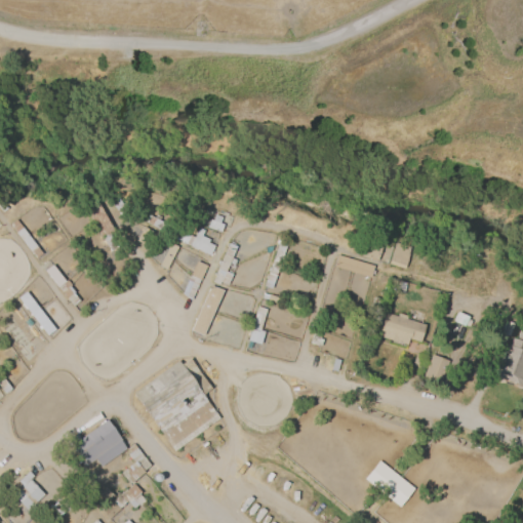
[(78,197),(90,190),(115,232),(111,234),(119,247),(111,252),(78,197)]
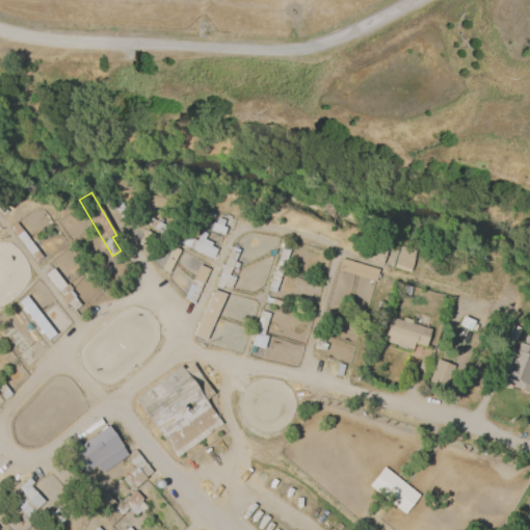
[(125,206),(127,205),(130,209),(132,208),(133,210),(121,217),(112,204),(121,200),(125,206)]
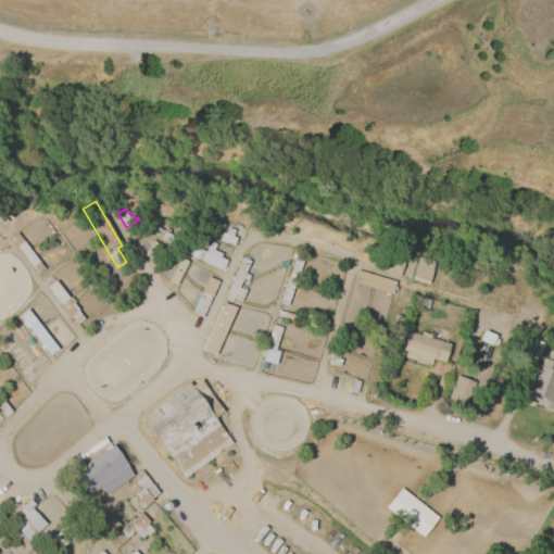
[(0,217),(5,214),(11,221),(5,225),(0,217)]
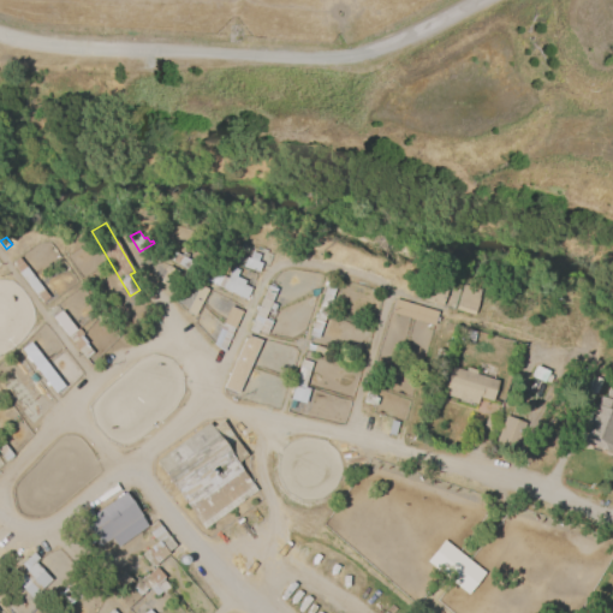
[(167,245),(191,259),(188,267),(162,255),(167,245)]
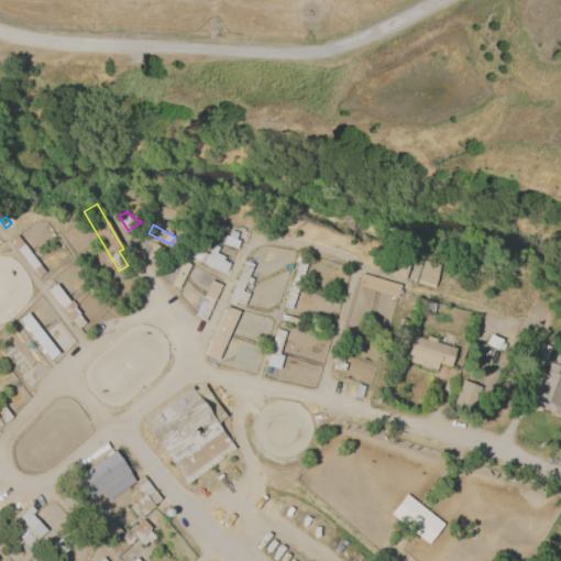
[(228,245),(233,230),(242,233),(237,248),(228,245)]
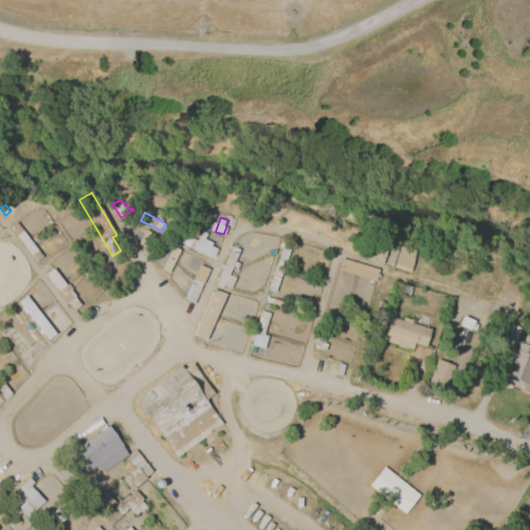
[(17,222),(44,258),(37,262),(10,227),(17,222)]
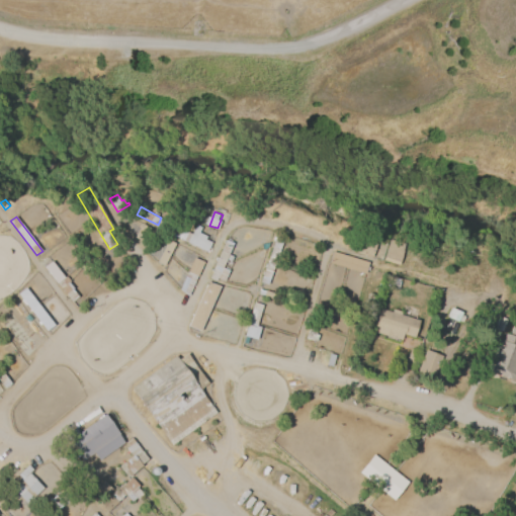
[(135,231),(139,222),(150,226),(144,241),(136,238),(139,232),(135,231)]
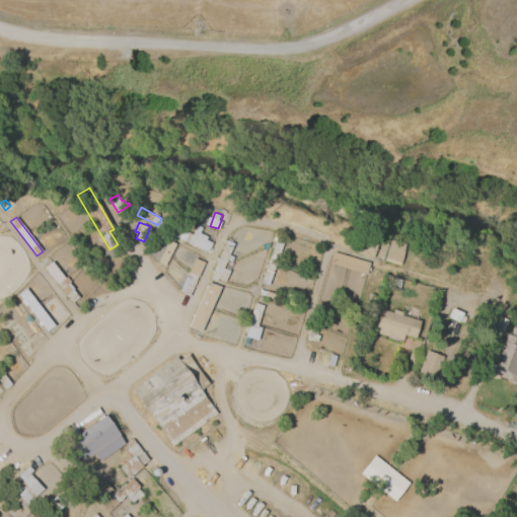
[(182,230),(192,235),(197,225),(204,228),(202,233),(210,237),(208,241),(215,244),(214,245),(211,252),(179,237),(182,230)]
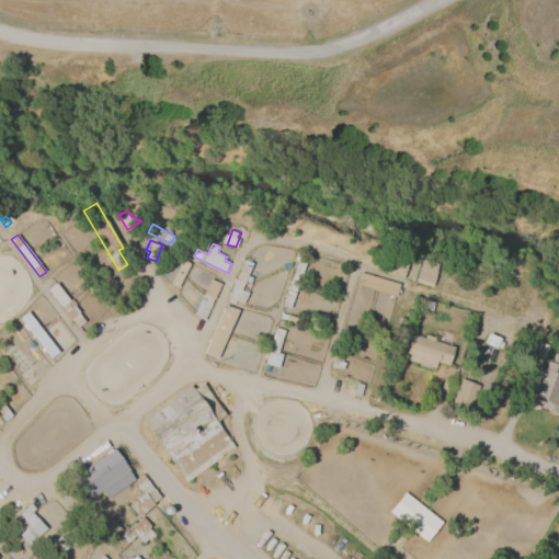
[(389,254),(410,260),(406,278),(385,273),(389,254)]
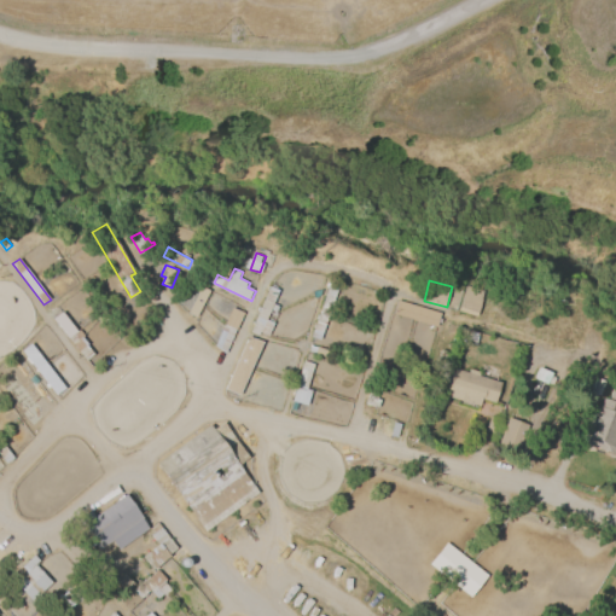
[(312,337),(330,282),(340,285),(320,340),(312,337)]
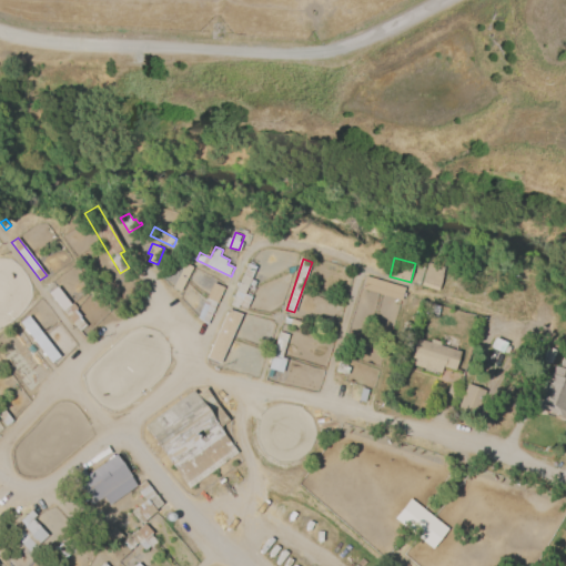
[(182,270),(187,262),(194,266),(187,283),(180,279),(183,271),(182,270)]
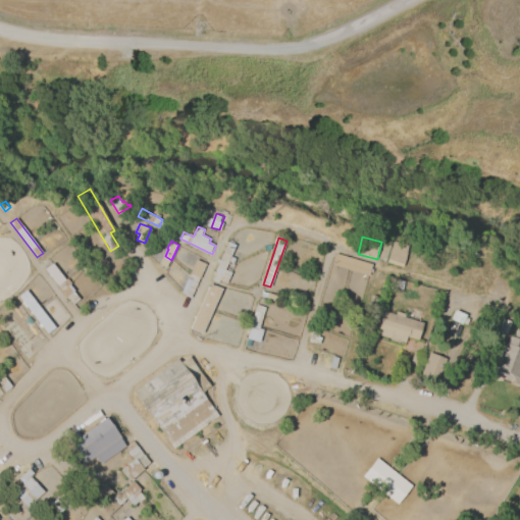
[(394,242),(408,246),(402,266),(387,262),(394,242)]
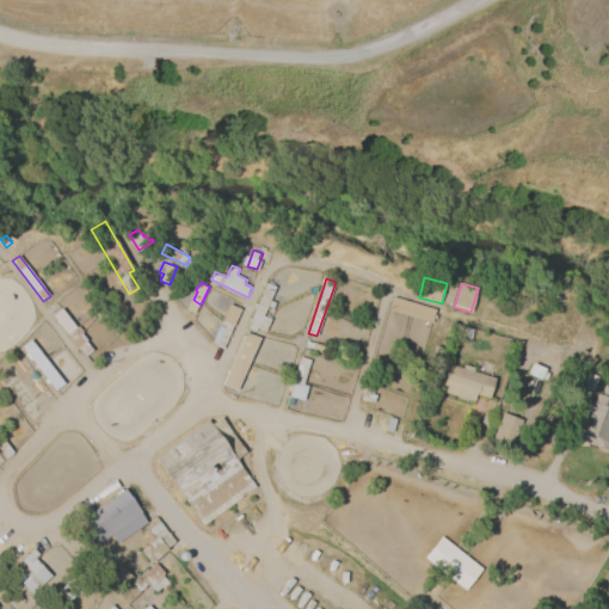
[(268,287),(276,290),(265,317),(272,319),(266,332),(258,328),(257,332),(250,328),(268,287)]
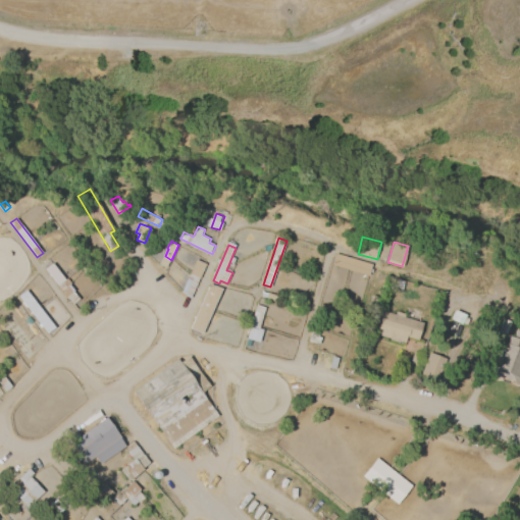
[(335,253),(373,264),(369,275),(332,265),(335,253)]
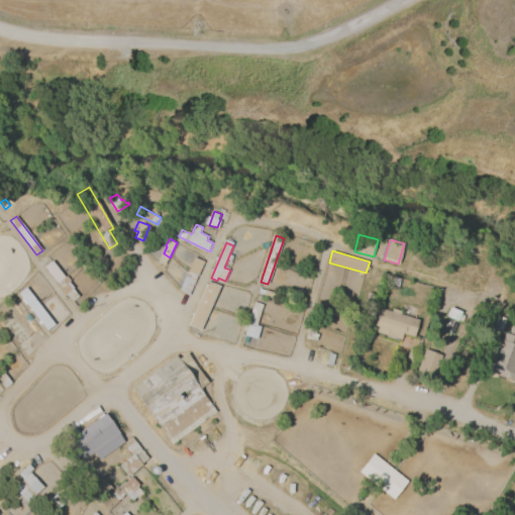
[(405,254),(449,268),(446,279),(401,265),(405,254)]
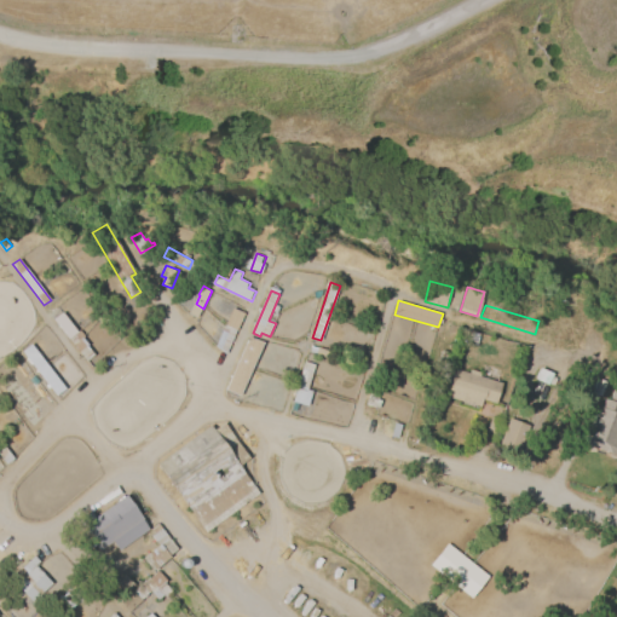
[(548,309),(563,312),(558,328),(543,323),(548,309)]
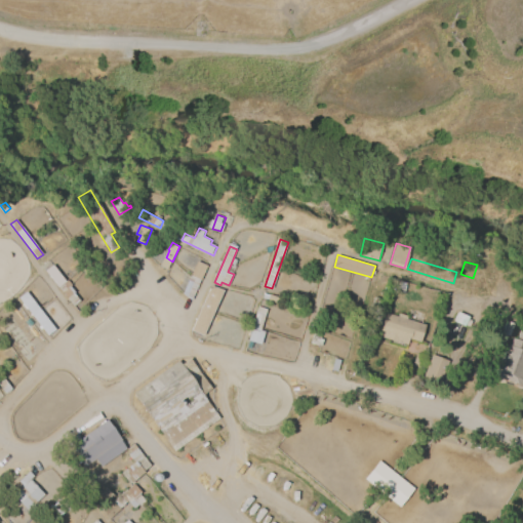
[(200,263),(207,266),(193,299),(186,296),(200,263)]
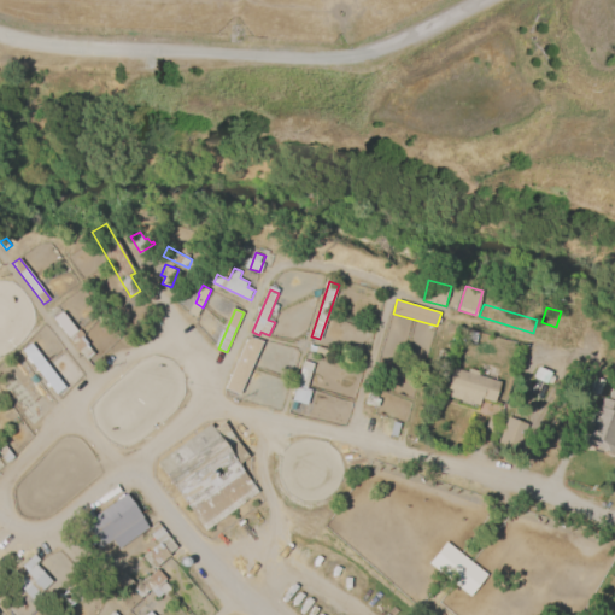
[(64,312),(77,331),(80,328),(86,335),(83,338),(89,344),(88,345),(95,355),(87,361),(56,318),(64,312)]
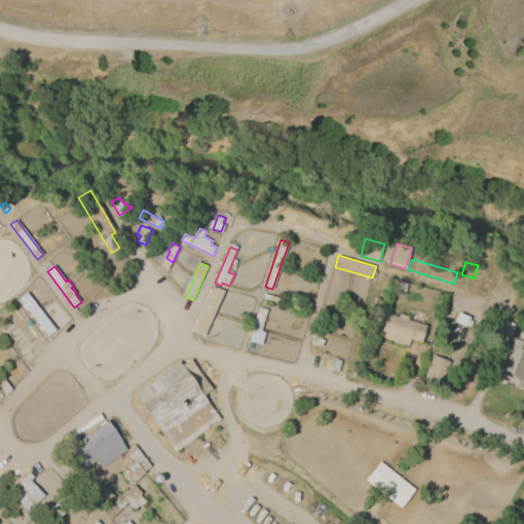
[(212,287),(220,290),(216,298),(223,300),(218,311),(212,308),(211,311),(216,314),(210,329),(195,323),(212,287)]
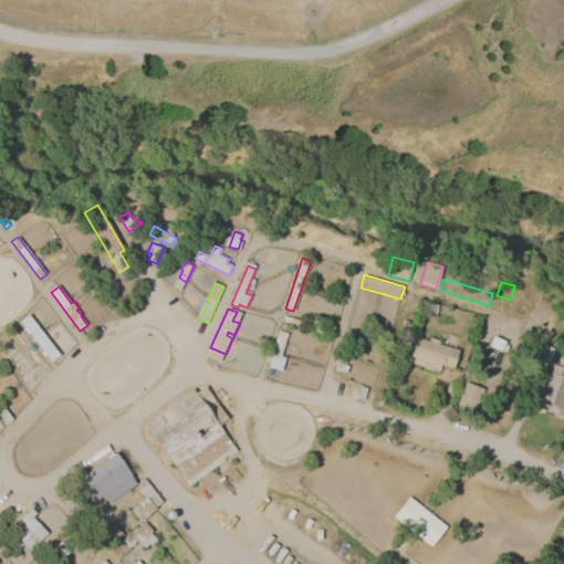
[(32,319),(60,355),(52,361),(25,325),(32,319)]
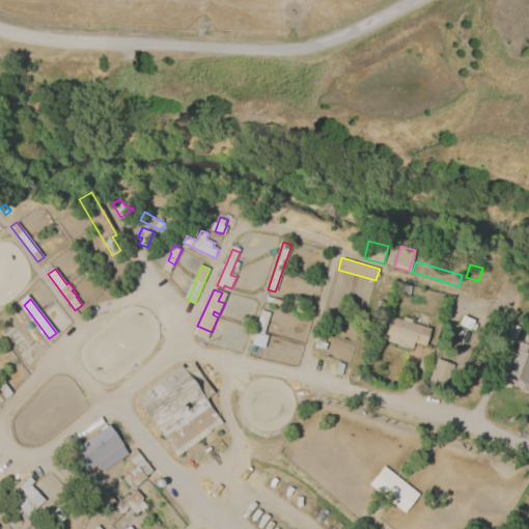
[(382,300),(389,302),(386,312),(379,310),(382,300)]
